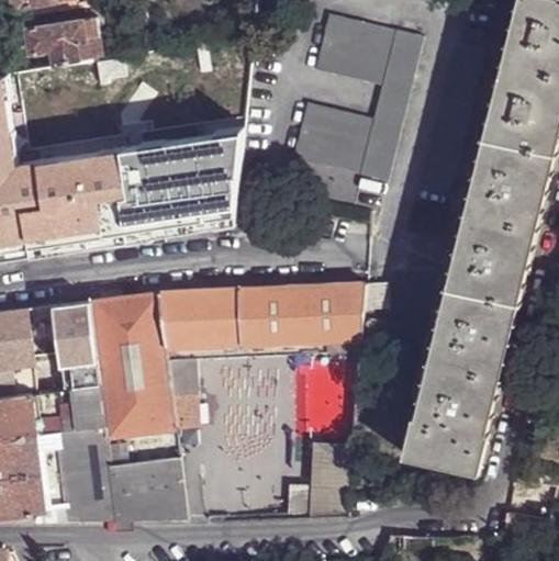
[(15,0),(18,6),(52,0),(53,12),(76,8),(75,0),(15,0)]
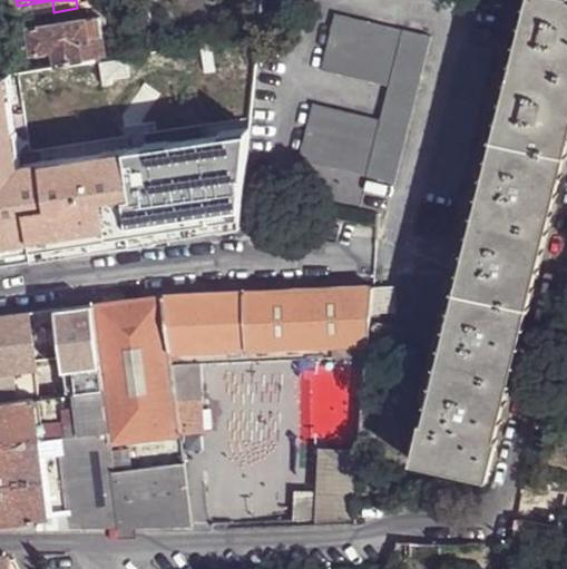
[(492,438),(566,133),(566,0),(521,0),(438,346),(420,420),(418,419),(408,461),(411,461),(412,459),(485,478),(495,439),(492,438)]
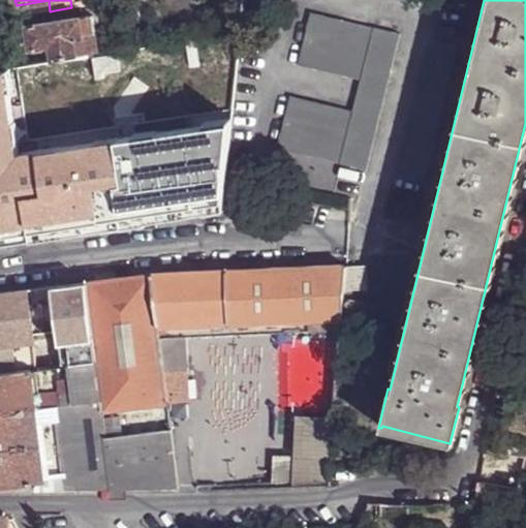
[(295,64),(358,80),(350,111),(287,95),(275,148),(364,169),(397,34),(307,11),(295,64)]
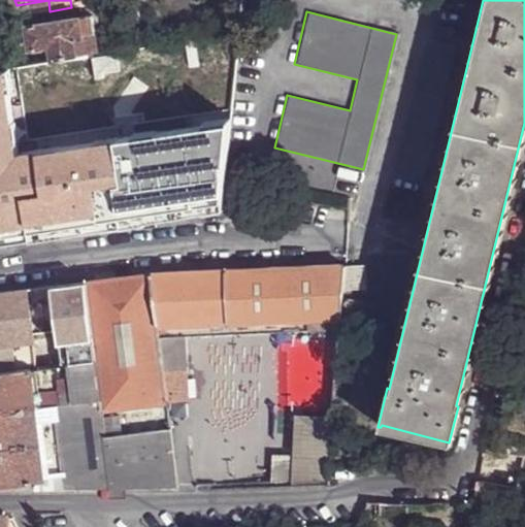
[(45,46),(47,59),(61,58),(72,56),(71,40),(78,38),(76,17),(23,25),(25,50),(45,46)]
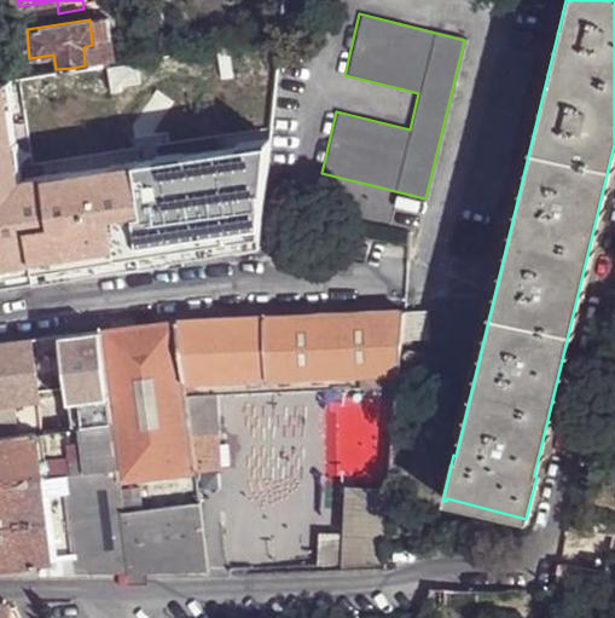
[(71,68),(94,238),(128,234),(231,220),(261,215),(278,32),(85,65),(71,68)]
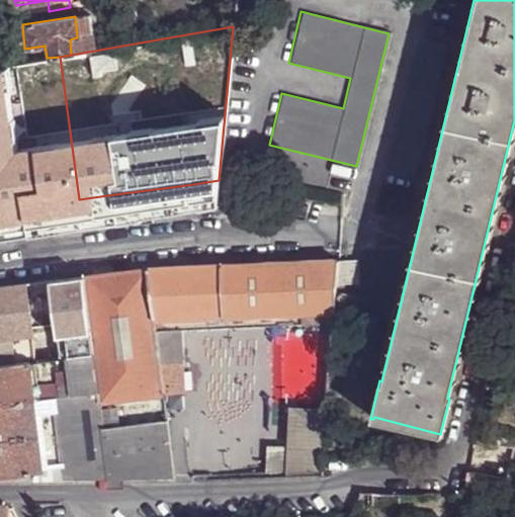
[(413,180),(444,47),(418,40),(388,174),(413,180)]
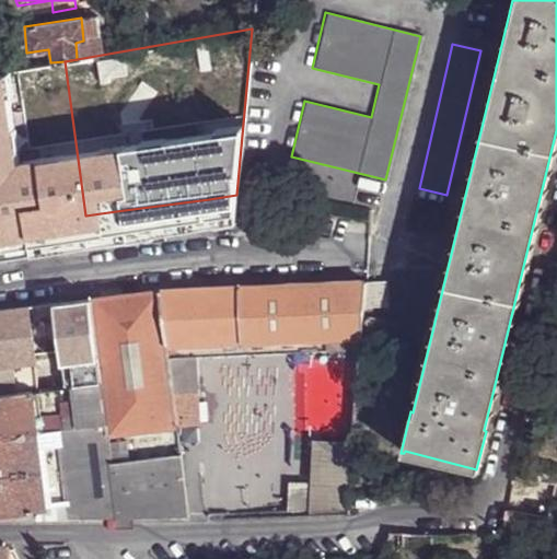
[(0,255),(43,249),(89,243),(85,216),(65,61),(50,62),(0,71),(0,255)]
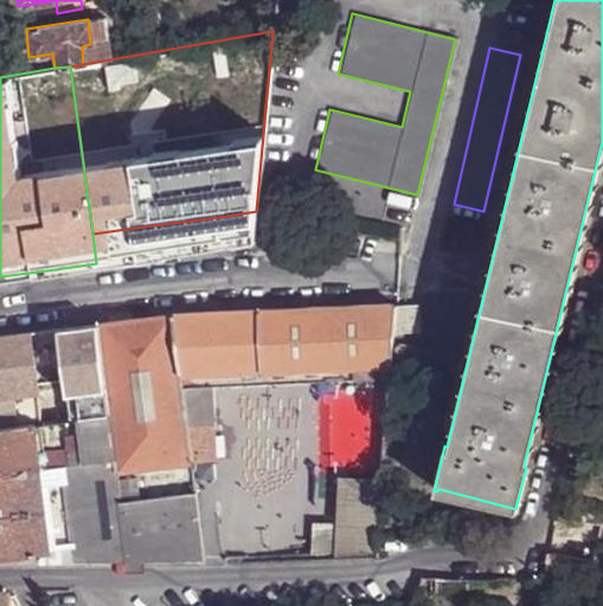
[(414,304),(393,305),(391,332),(416,331),(414,304)]
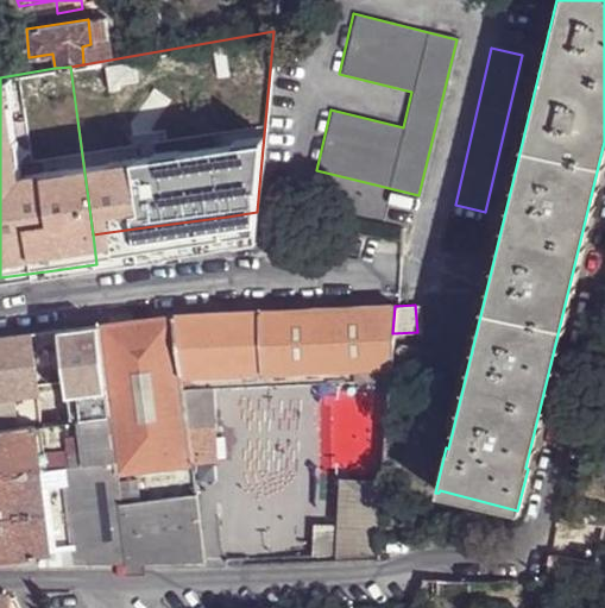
[(244,311),(172,313),(186,431),(213,428),(208,386),(207,373),(390,367),(392,333),(395,306),(367,306),(244,311)]
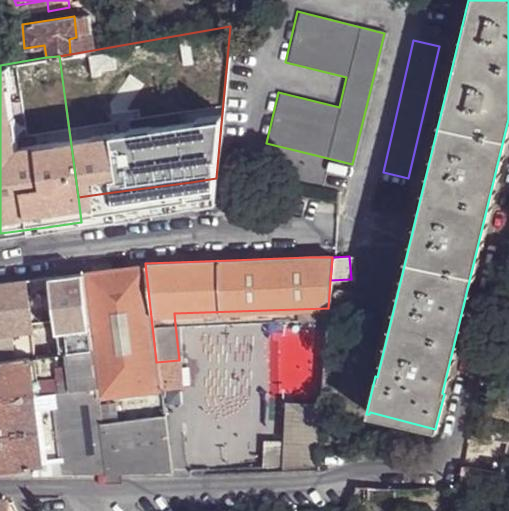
[(117,394),(159,390),(156,365),(156,362),(145,263),(109,268),(83,272),(92,349),(96,388),(97,396),(117,394)]
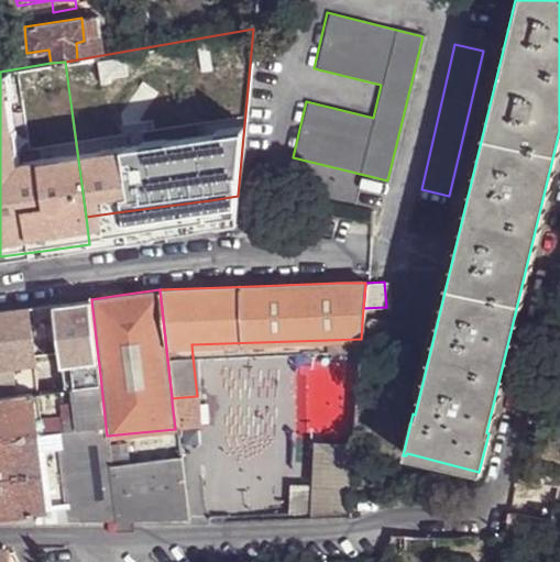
[(0,397),(37,392),(26,308),(0,311),(0,397)]
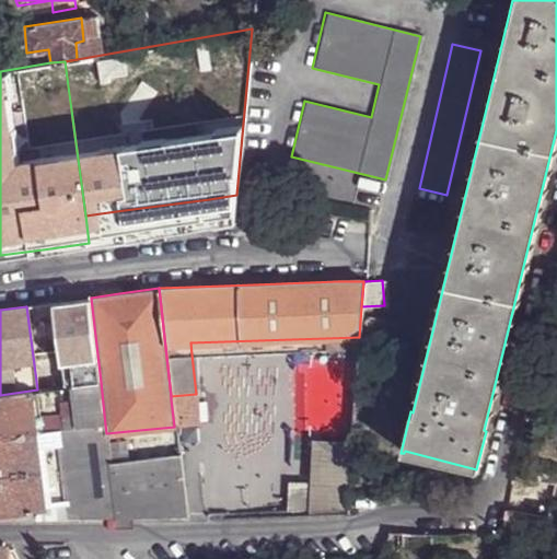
[(358,349),(359,337),(190,342),(192,354),(358,349)]
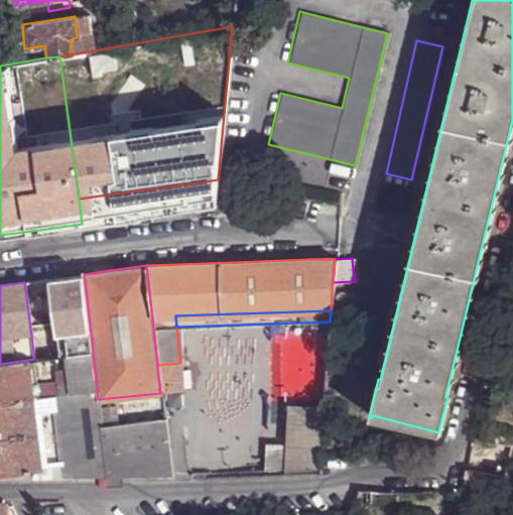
[(0,402),(97,391),(93,352),(34,359),(0,364),(0,402)]
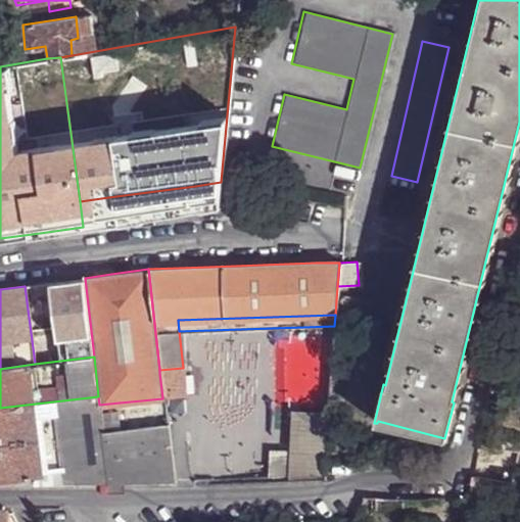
[(98,396),(0,408),(0,444),(102,433),(99,405),(98,396)]
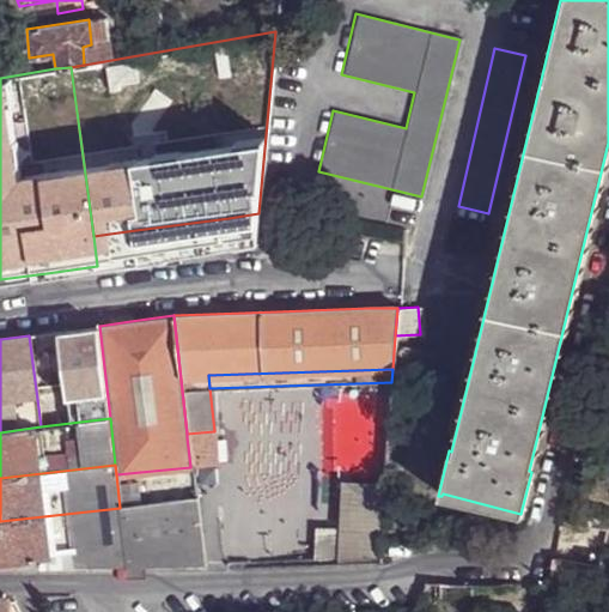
[(116,474),(120,508),(145,506),(140,472),(116,474)]
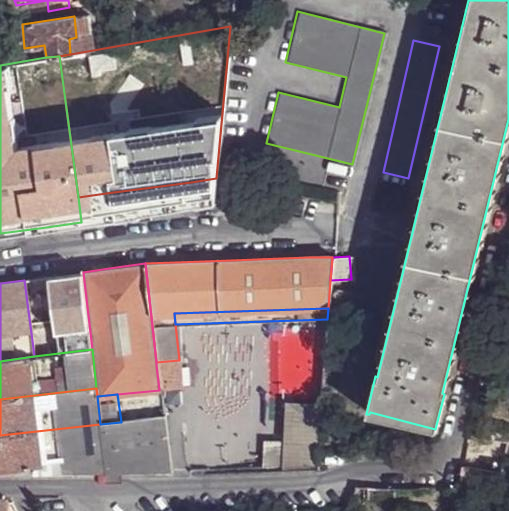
[(260,470),(313,468),(317,405),(285,404),(282,441),(261,440),(260,470)]
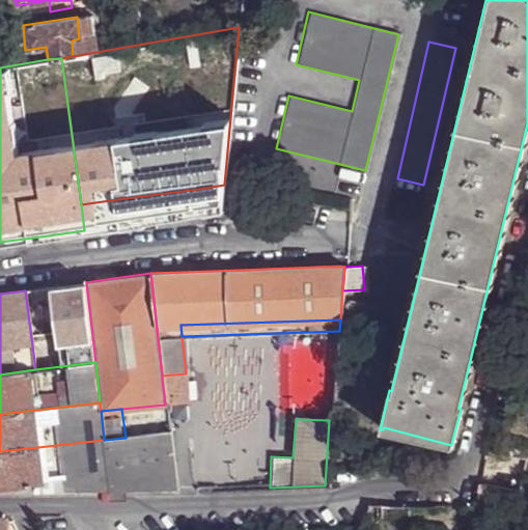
[(168,431),(126,438),(104,440),(109,490),(121,490),(153,487),(174,487),(168,431)]
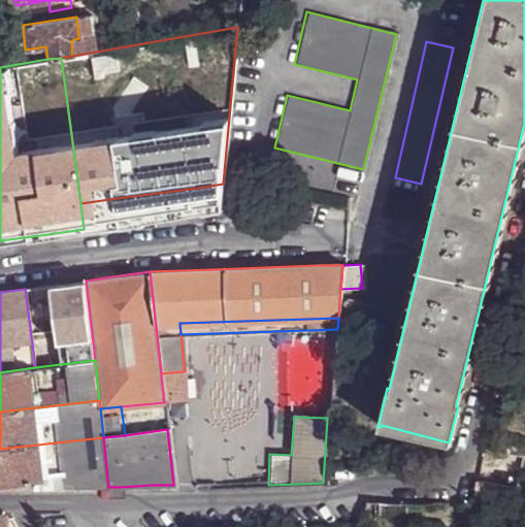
[(103,437),(0,449),(0,486),(33,483),(34,490),(67,488),(108,487),(103,437)]
